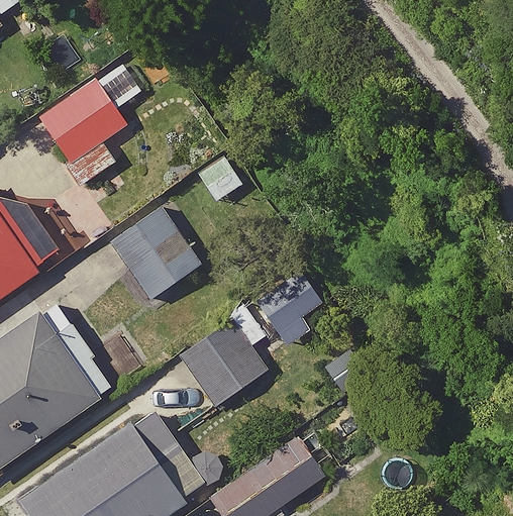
[(126,122),(96,78),(38,117),(69,162),(126,122)]
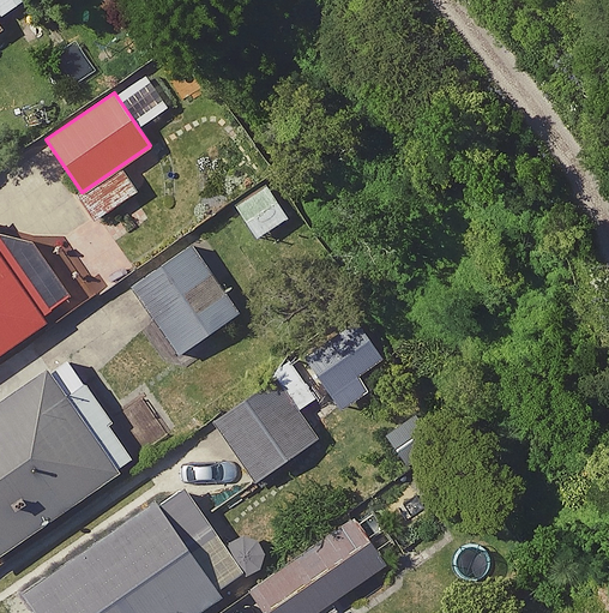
[(236,209),(255,236),(287,215),(267,187),(236,209)]
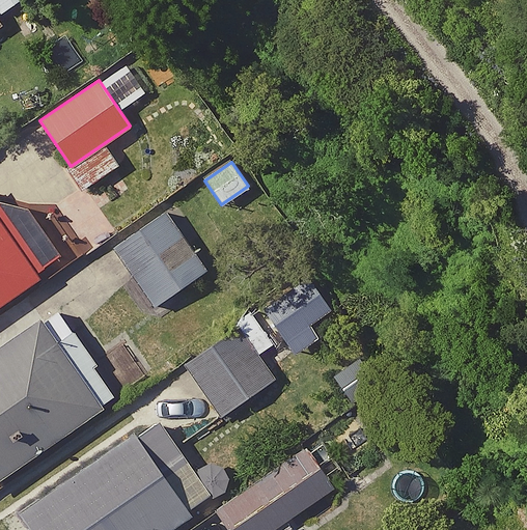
[(205,272),(164,211),(115,245),(157,305),(205,272)]
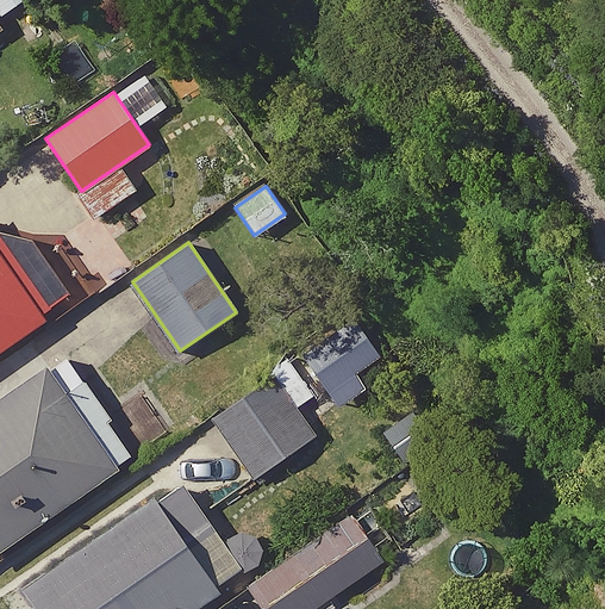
[(0,349),(44,319),(0,254),(0,349)]
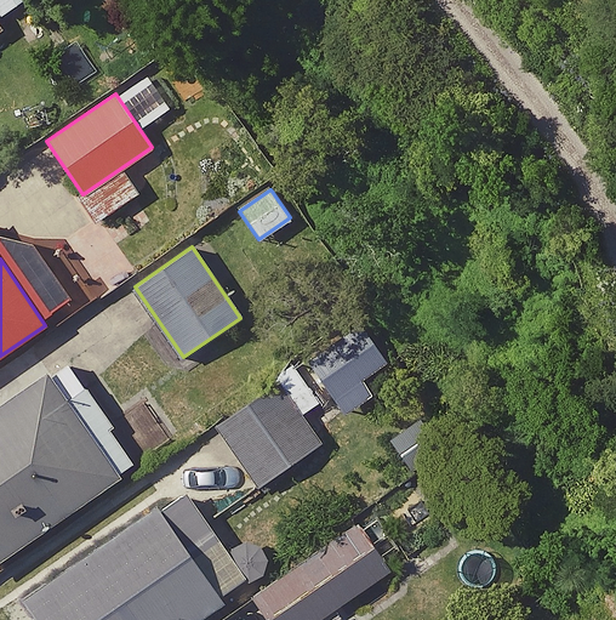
[(0,564),(121,483),(46,374),(0,404),(0,564)]
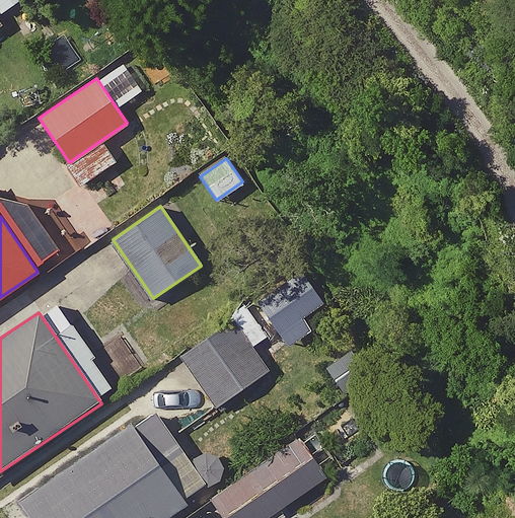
[(180,353),(215,404),(268,370),(232,318),(180,353)]
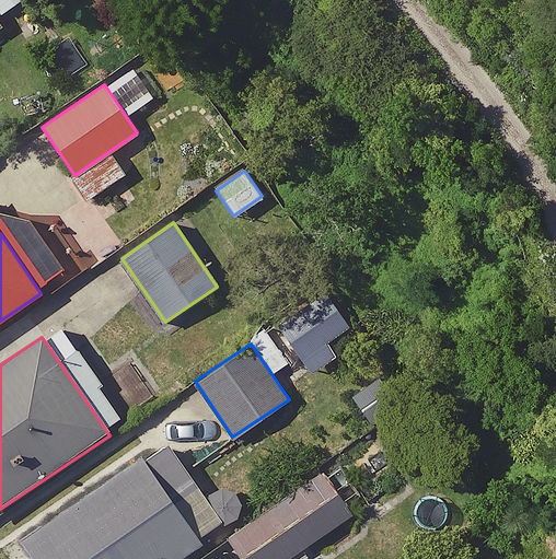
[(185,558),(203,547),(141,456),(15,542),(27,558),(185,558)]
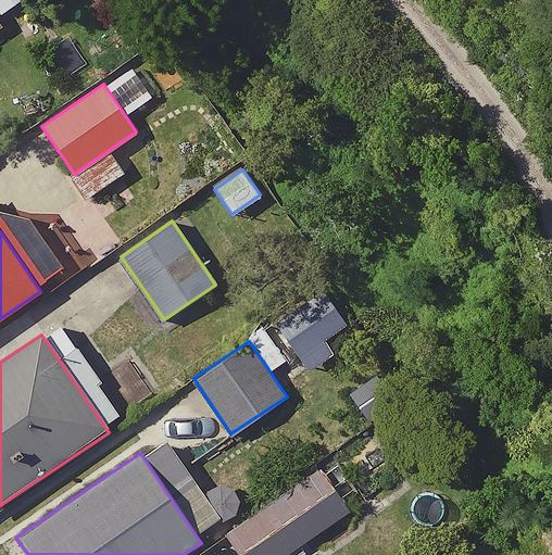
[(286,554),(351,512),(321,468),(225,532),(240,554),(286,554)]
